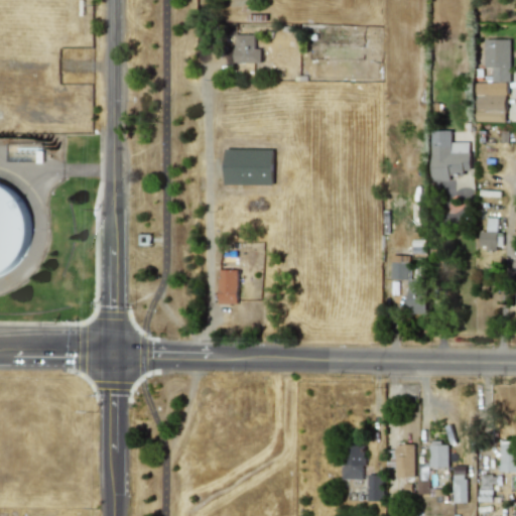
[(261,43),(252,43),(252,33),(235,33),(235,61),(261,61),(261,43)]
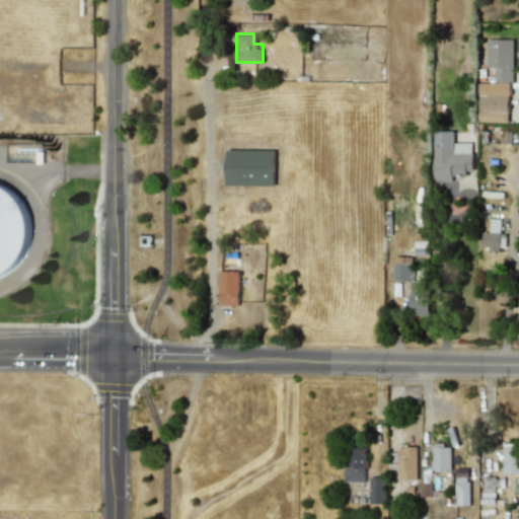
[(478,122),(513,123),(513,39),(488,39),(488,70),(496,70),(496,82),(479,81),(478,122)]
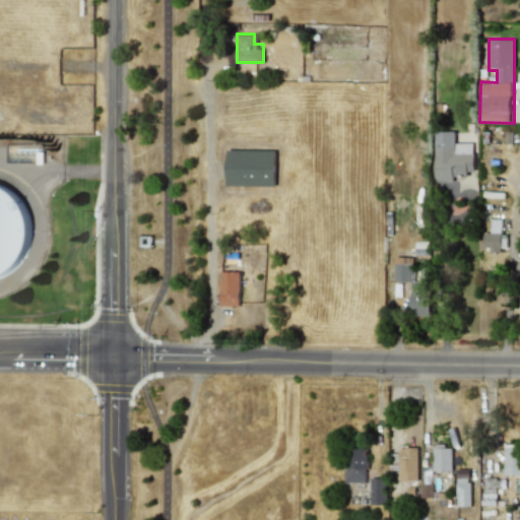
[(436,181),(463,181),(463,172),(474,171),(474,141),(455,141),(455,131),(435,131),(436,181)]
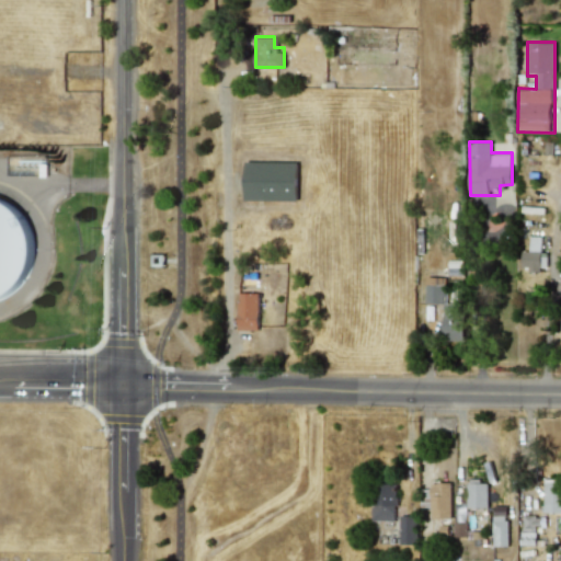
[(297,202),(297,162),(244,161),(244,201),(297,202)]
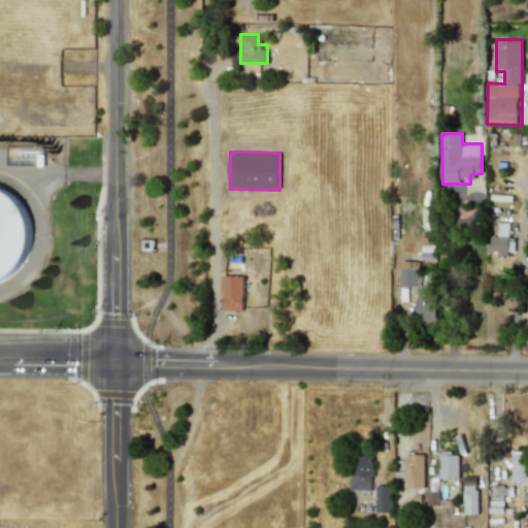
[(0,190),(11,196),(22,207),(28,222),(30,237),(27,252),(19,265),(7,276),(0,278),(0,190)]
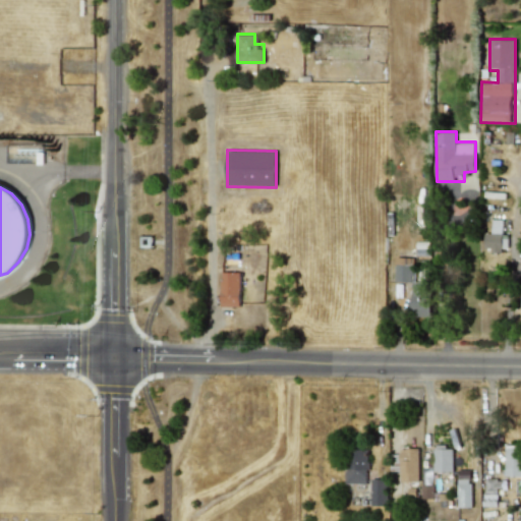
[(506,220),(491,220),(491,231),(485,231),(485,251),(506,251),(506,220)]
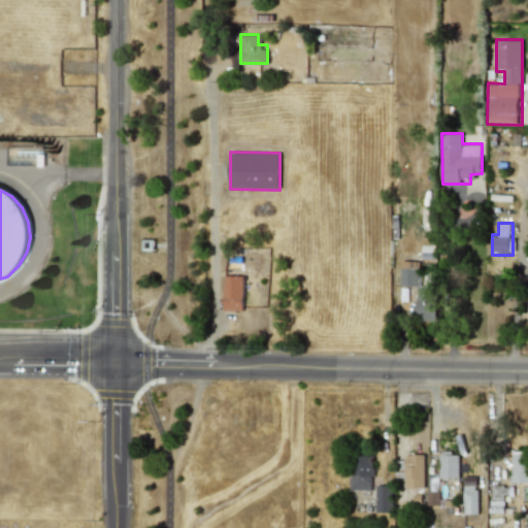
[(401,285),(418,285),(418,262),(401,262),(401,285)]
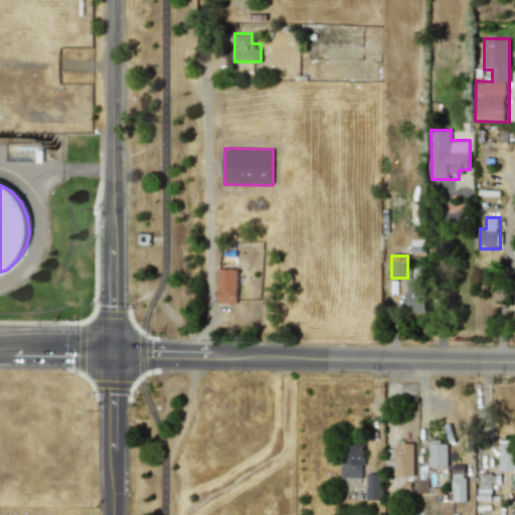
[(218,303),(237,303),(237,268),(218,268),(218,303)]
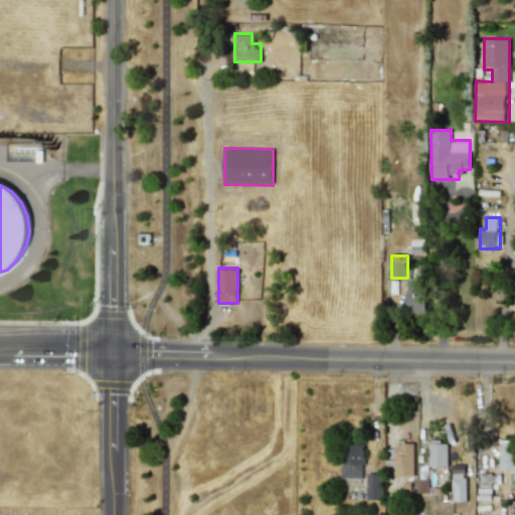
[(406,281),(406,312),(425,312),(425,281),(406,281)]
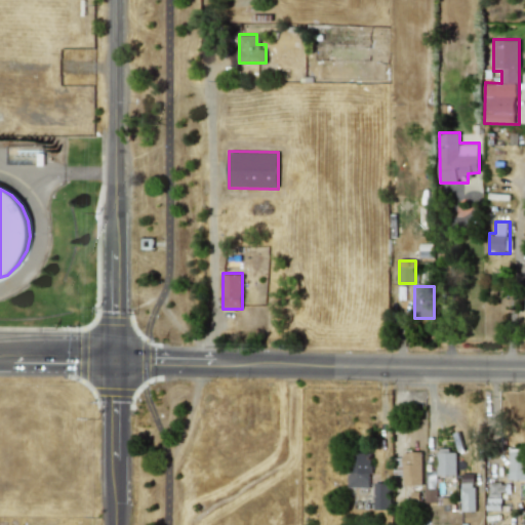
[(457,476),(457,448),(437,448),(437,476),(457,476)]
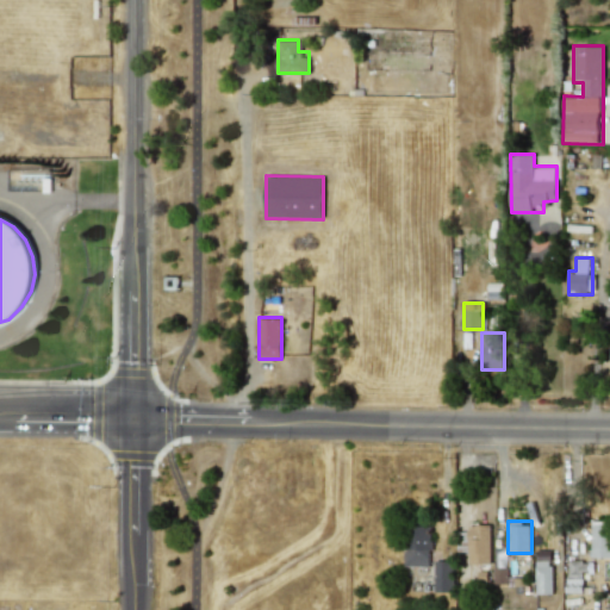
[(609,522),(591,522),(591,558),(609,558),(609,522)]
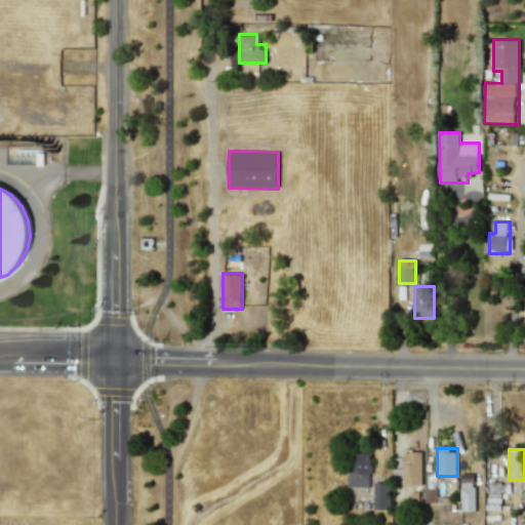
[(371,451),(348,451),(348,487),(371,487),(371,451)]
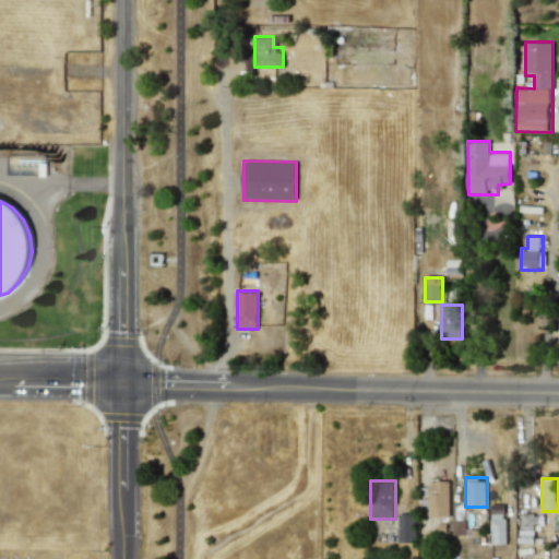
[(449,482),(429,482),(429,516),(449,516),(449,482)]
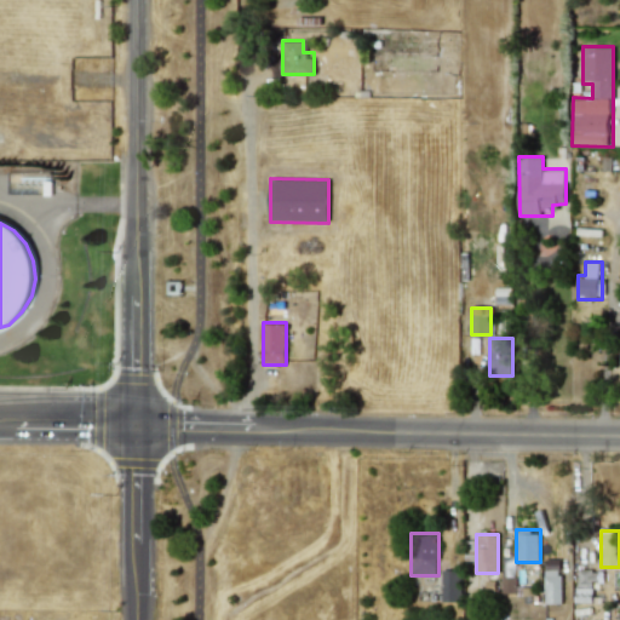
[(561,567),(545,567),(545,604),(561,604),(561,567)]
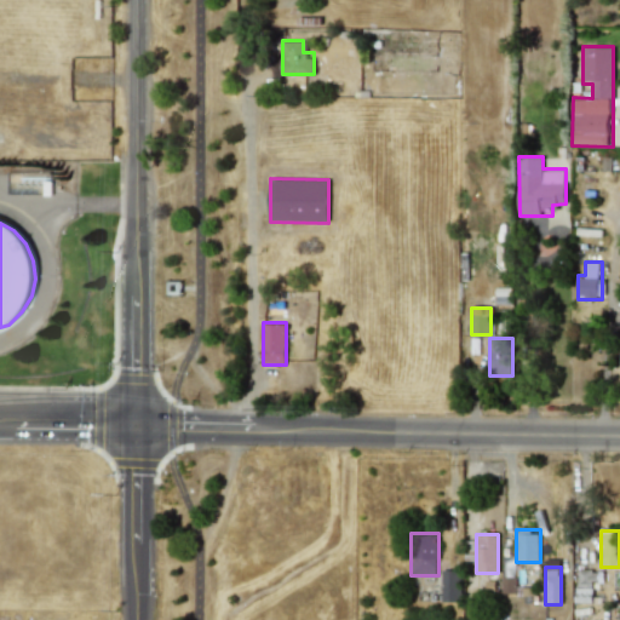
[(441,602),(461,602),(461,569),(441,569),(441,602)]
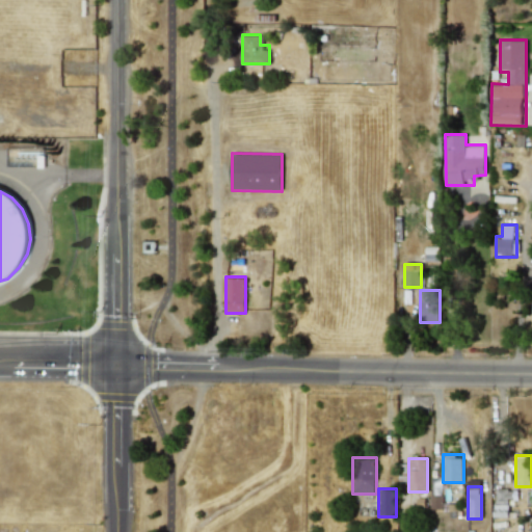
[(495,516),(508,516),(508,502),(516,502),(516,489),(495,489),(495,516)]
